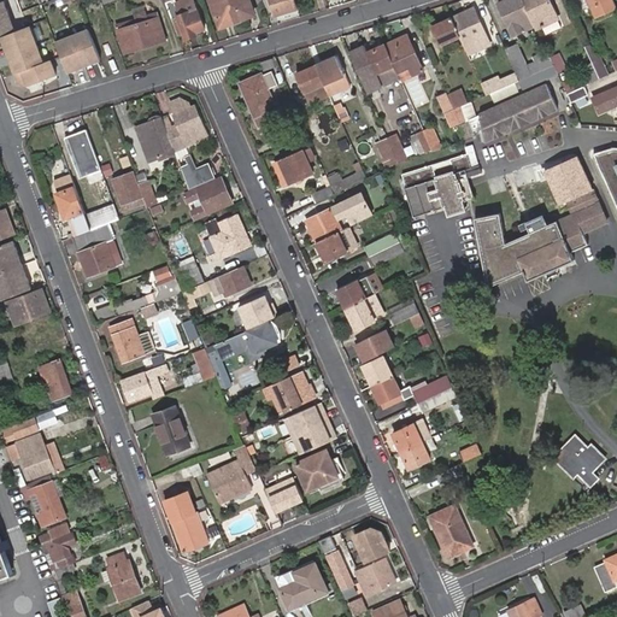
[(4,0),(0,0),(0,36),(15,30),(4,0)]
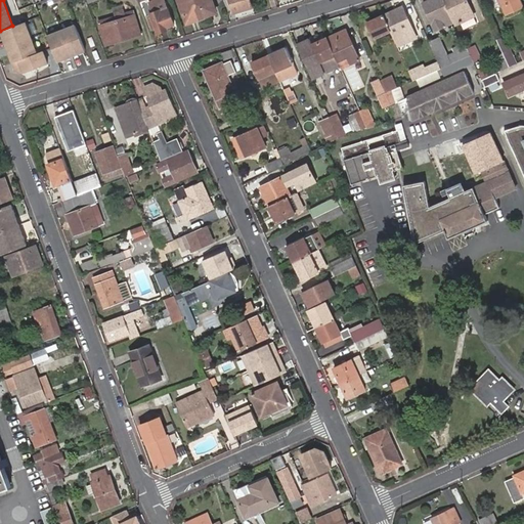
[(145,0),(140,2),(150,30),(155,28),(157,33),(166,30),(165,27),(172,25),(165,3),(161,1),(148,4),(146,0),(145,0)]
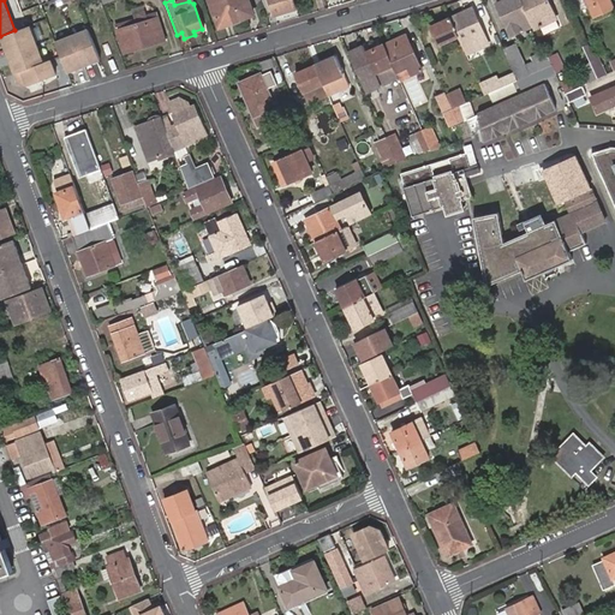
[(208,0),(218,24),(237,17),(238,21),(252,16),(245,0),(208,0)]
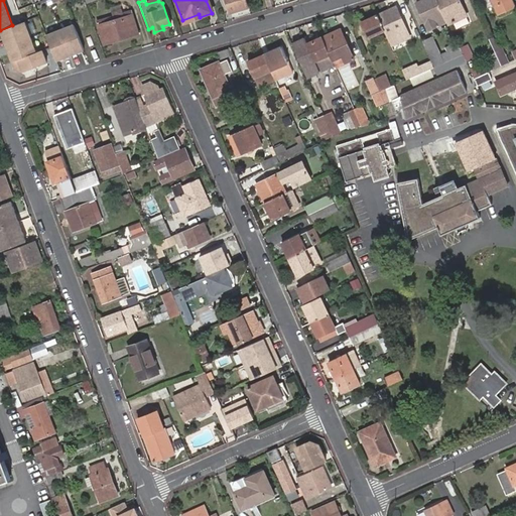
[(245,0),(225,0),(230,13),(248,8),(245,0)]
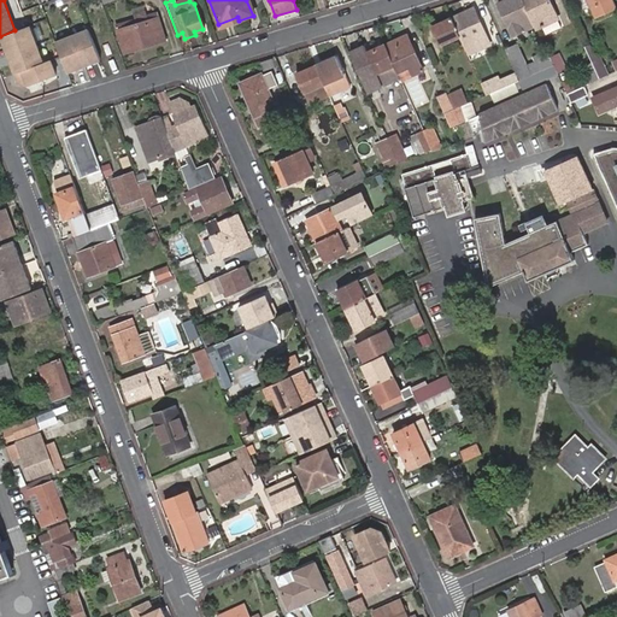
[(532,18),(522,0),(510,0),(499,5),(513,36),(524,31),(521,23),(532,18)]
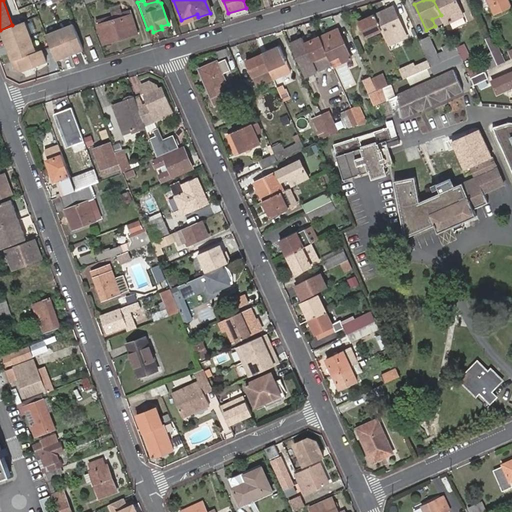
[(444,22),(445,23),(449,21),(452,28),(466,22),(455,0),(433,0),(441,15),(444,22)]
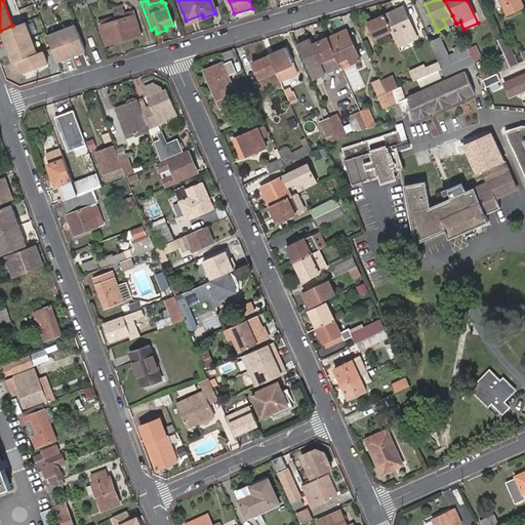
[(497,0),(506,16),(523,8),(518,0),(497,0)]
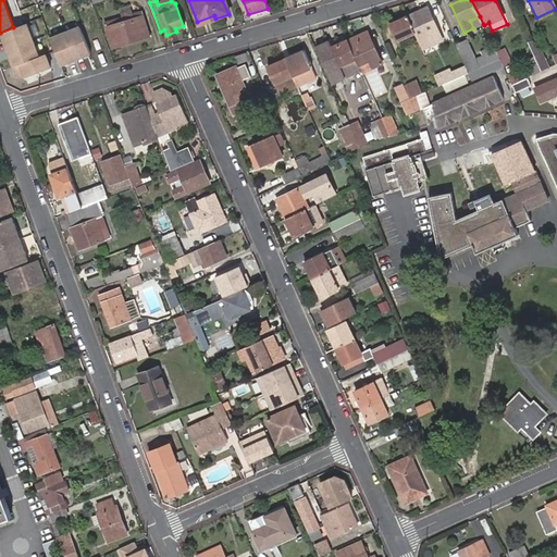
[(120,8),(122,14),(133,12),(131,4),(120,8)]
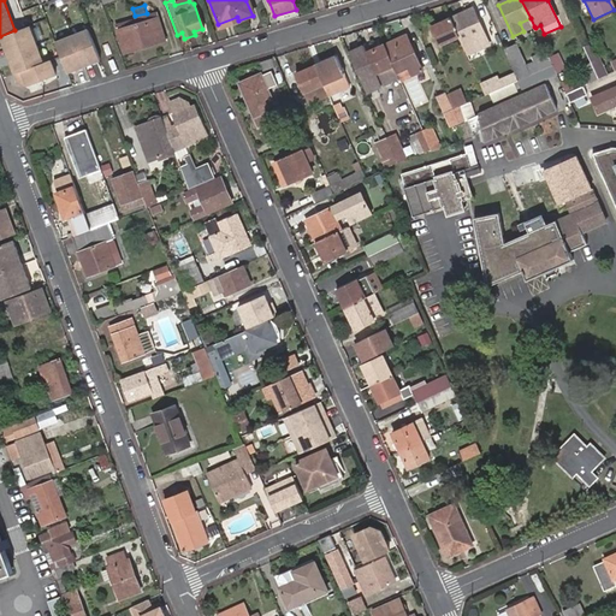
[(458,36),(460,40),(468,35),(472,42),(486,36),(473,7),(450,18),(458,36)]
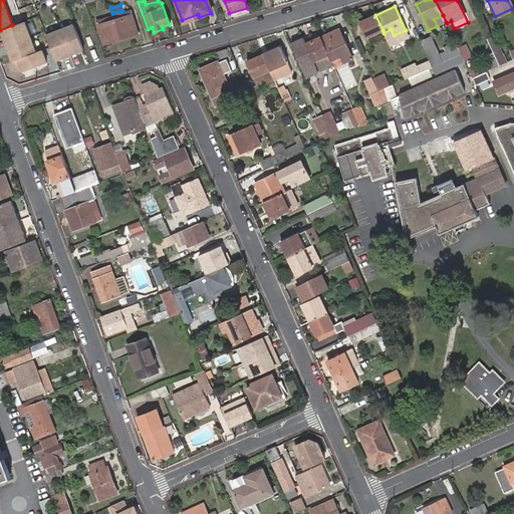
[(122,11),(112,13),(114,17),(100,21),(96,22),(103,44),(137,33),(131,12),(126,13),(123,14),(122,11)]
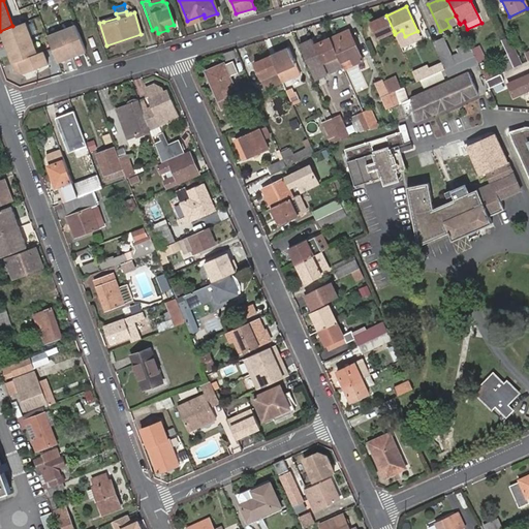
[(394,31),(386,16),(370,23),(376,38),(394,31)]
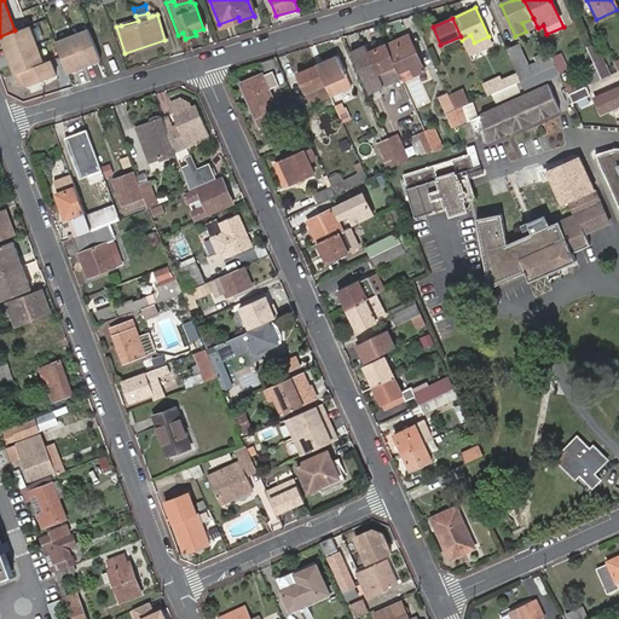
[(526,32),(537,27),(533,18),(522,23),(526,32)]
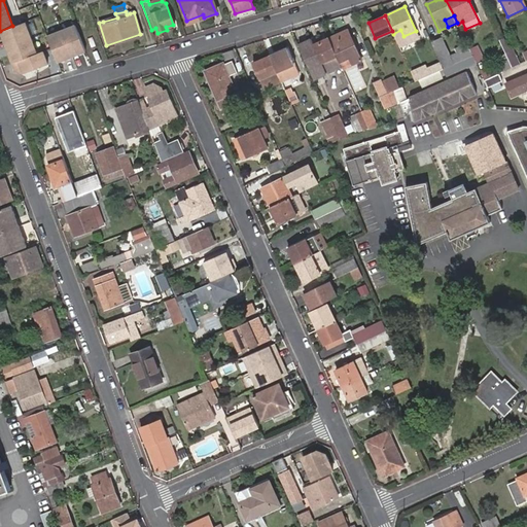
[(26,22),(0,31),(14,70),(23,74),(49,64),(43,49),(37,51),(26,22)]
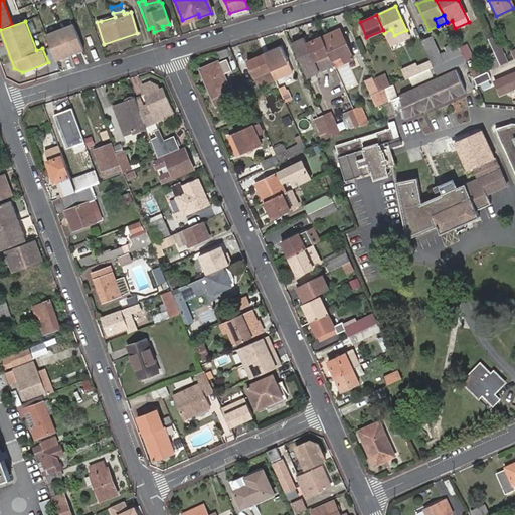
[(73,23),(45,33),(56,60),(83,50),(73,23)]
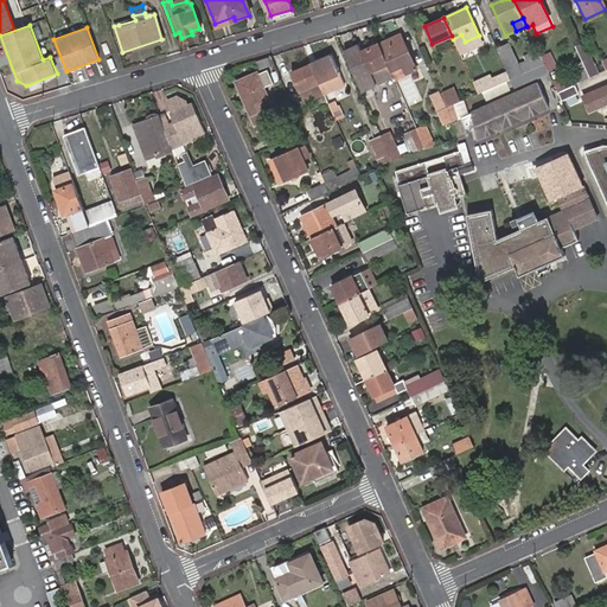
[(388,64),(391,72),(403,68),(406,75),(416,71),(404,44),(402,45),(397,36),(379,44),(388,64)]
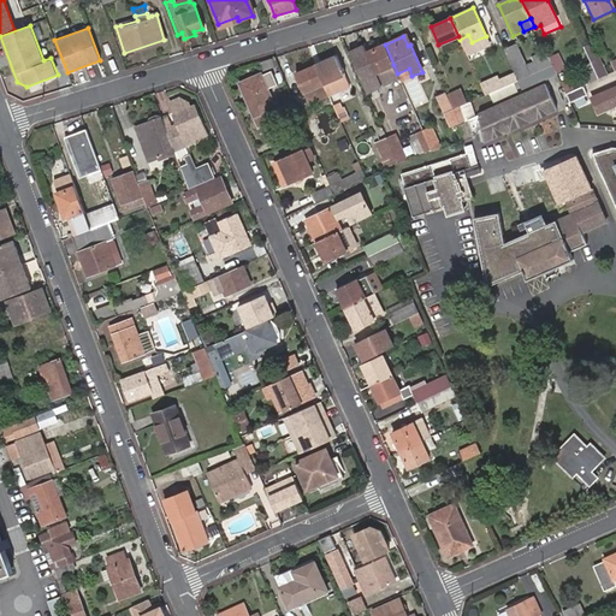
[(394,65),(385,45),(367,53),(363,46),(359,48),(377,88),(381,86),(375,73),(394,65)]
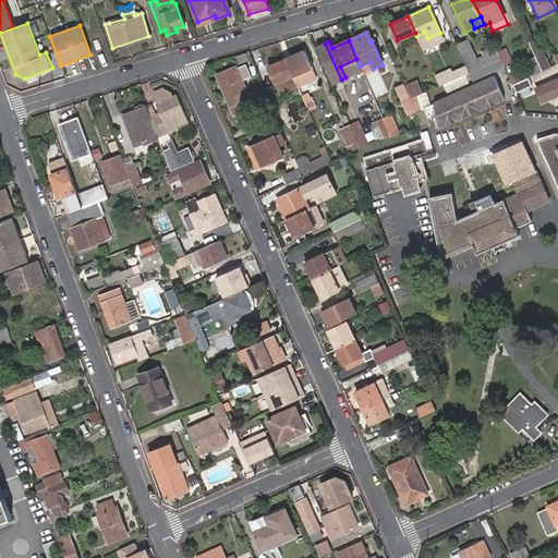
[(464,61),(470,74),(500,60),(497,51),(477,60),(474,51),(472,52),(465,40),(457,44),(464,61)]
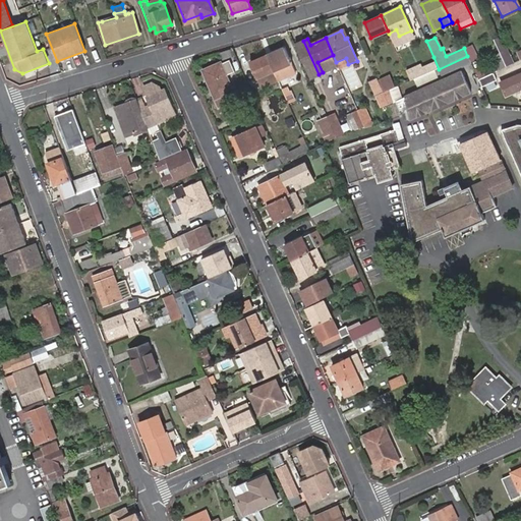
[(303,41),(295,44),(310,78),(319,74),(303,41)]
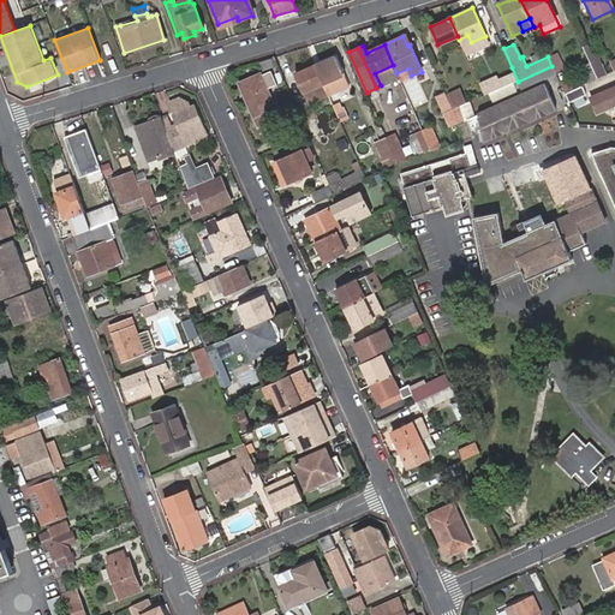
[(590,64),(597,81),(607,76),(599,58),(595,60),(589,48),(584,51),(590,64)]
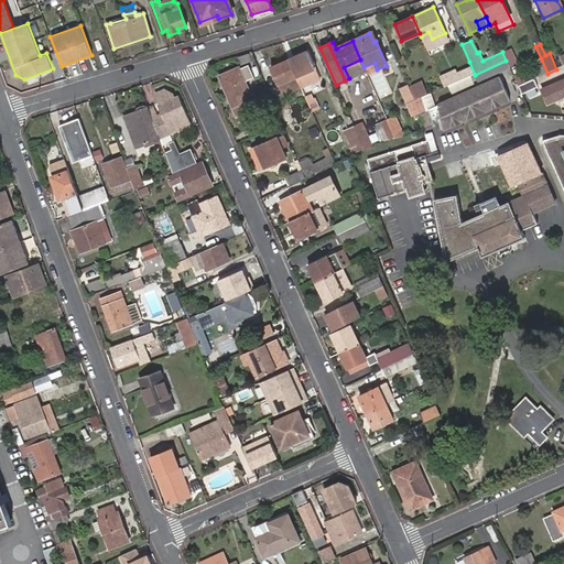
[(502,52),(506,61),(509,67),(517,63),(510,49),(502,52)]
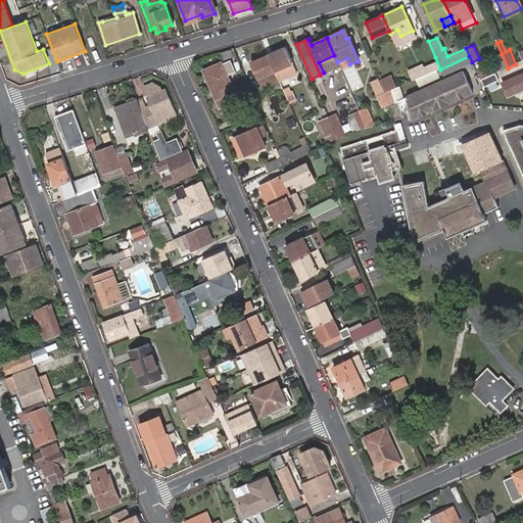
[(286,48),(269,55),(276,70),(279,78),(280,81),(297,73),(286,48)]
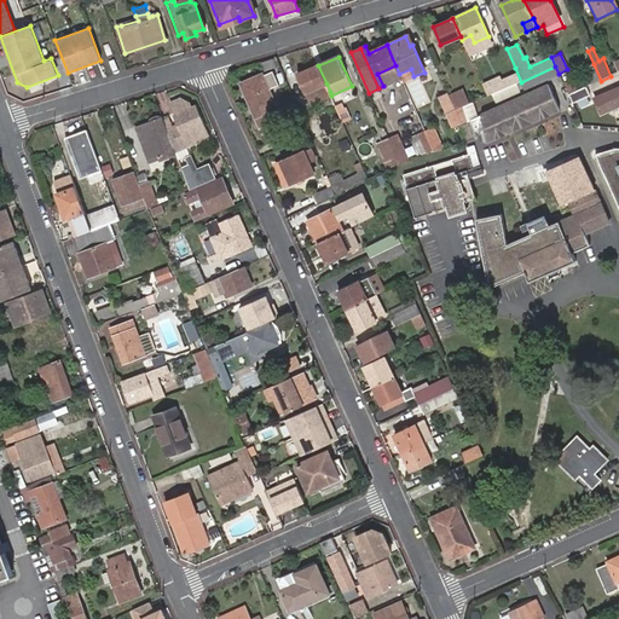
[(278,67),(276,59),(260,64),(262,71),(278,67)]
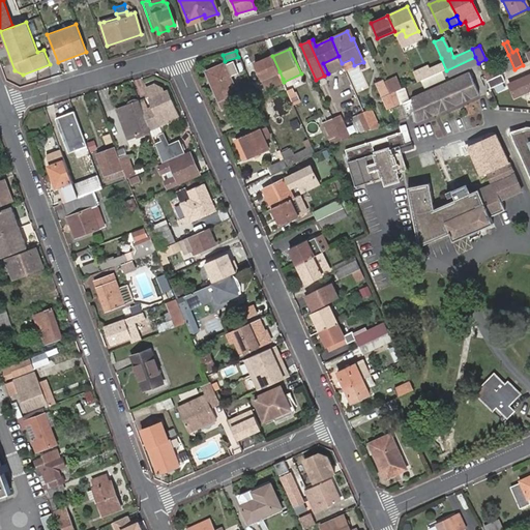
[(500,59),(506,74),(514,69),(508,55),(500,59)]
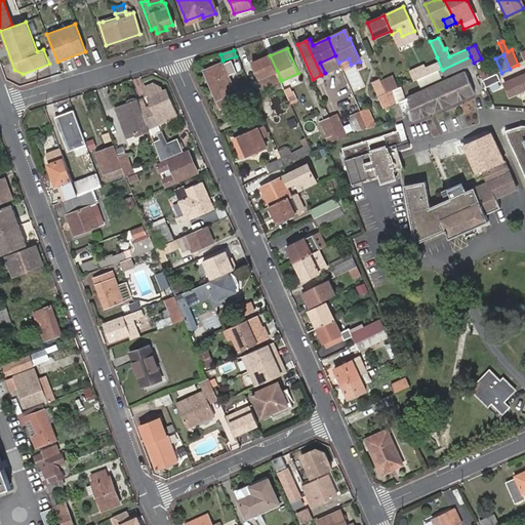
[(277,71),(270,55),(252,63),(259,79),(277,71)]
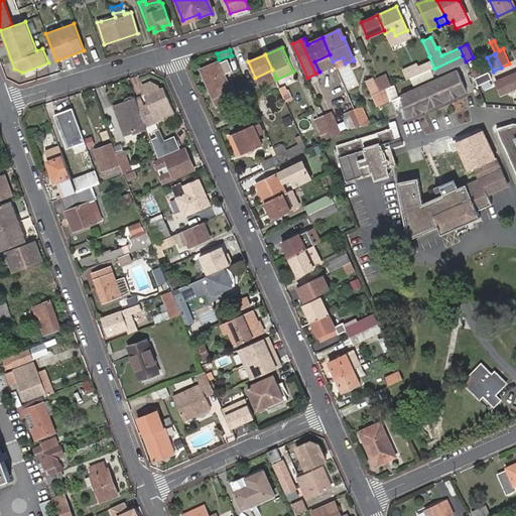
[(333,61),(330,54),(314,61),(319,72),(335,66),(333,61)]
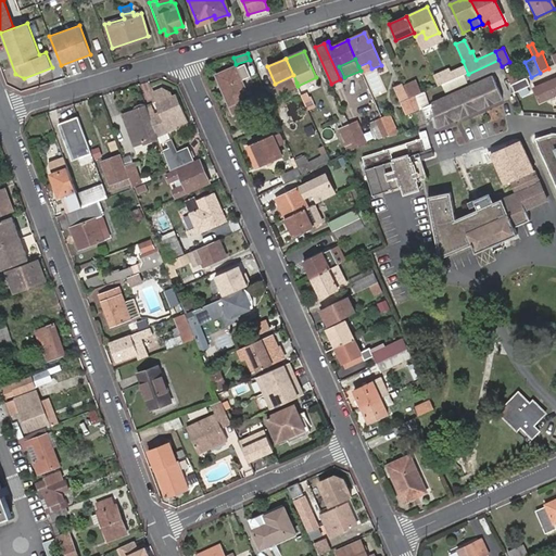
[(468,74),(470,80),(471,83),(503,70),(502,66),(498,60),(468,74)]
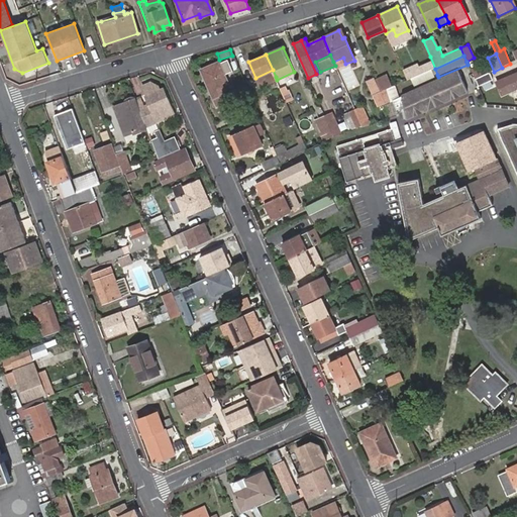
[(435,69),(430,57),(422,61),(426,72),(432,70),(433,70),(435,69)]
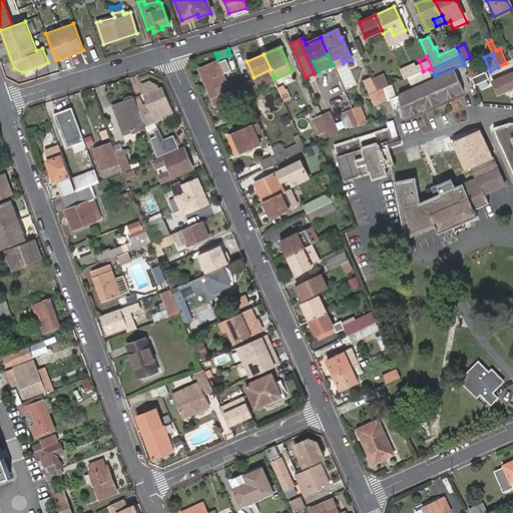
[(229,91),(222,75),(231,72),(226,61),(217,64),(217,63),(199,71),(211,99),(214,105),(232,98),(229,91)]
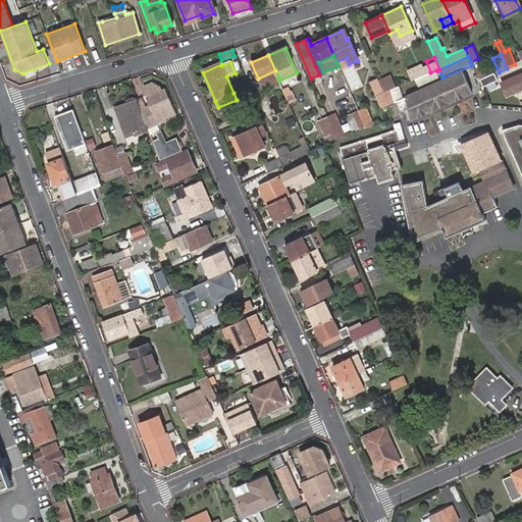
[(408,71),(411,79),(426,72),(423,65),(408,71)]
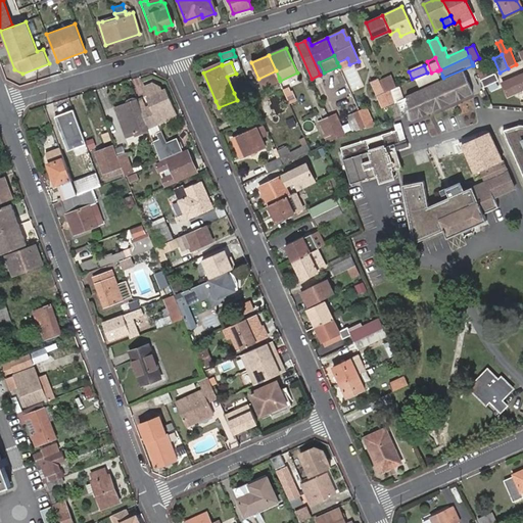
[(276,70),(258,79),(262,85),(279,78),(276,70)]
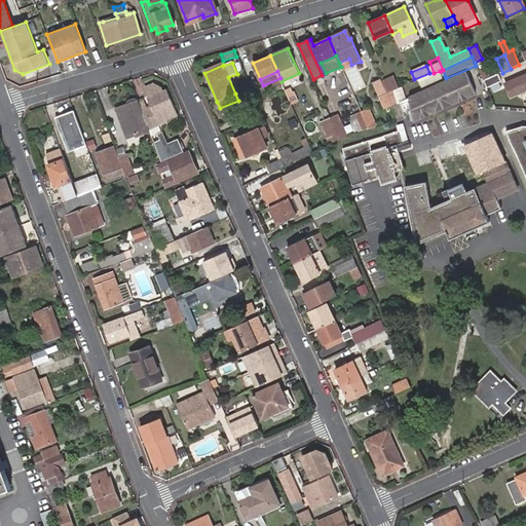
[(427,90),(410,99),(404,101),(399,103),(403,112),(409,110),(412,109),(414,121),(433,113),(437,112),(440,111),(452,105),(476,95),(466,74),(443,84),(427,90)]
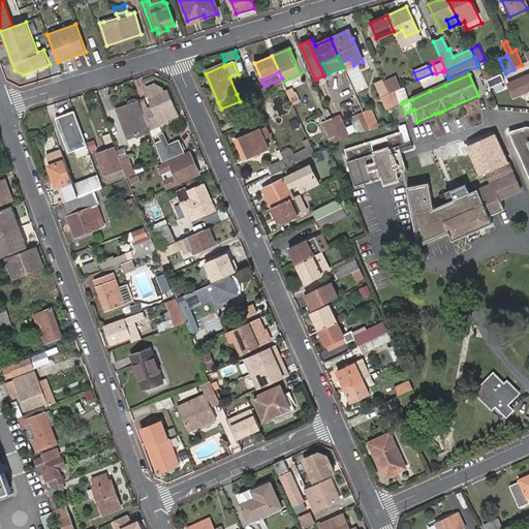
[(486,82),(490,89),(504,83),(500,75),(486,82)]
